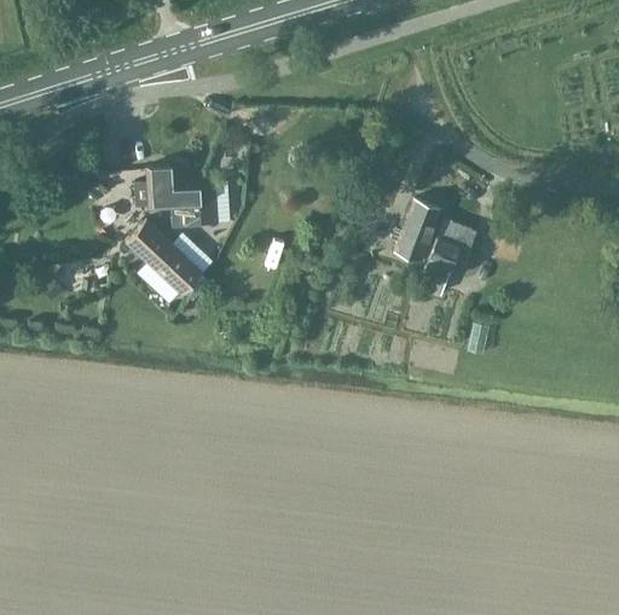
[(150,184),(133,184),(134,209),(151,208),(151,210),(171,209),(171,222),(172,228),(198,227),(198,226),(218,225),(217,196),(198,196),(197,184),(179,184),(178,168),(149,170),(150,184)]
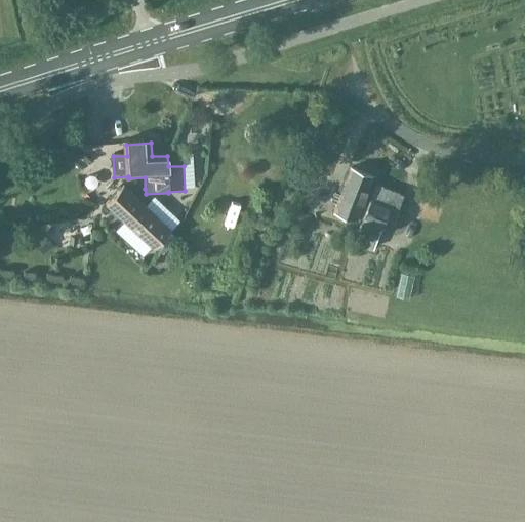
[(6,162),(0,164),(0,182),(12,177),(6,162)]
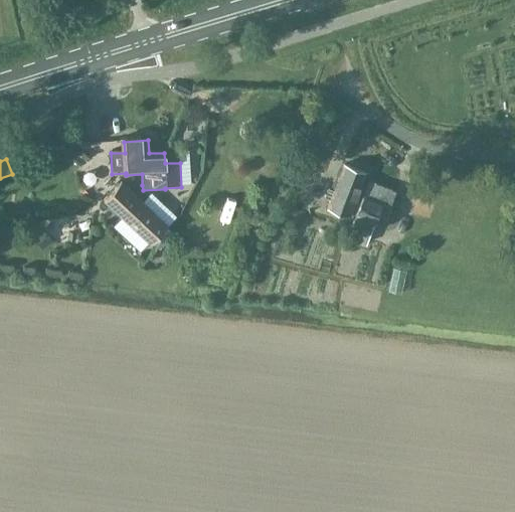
[(350,218),(366,173),(345,165),(329,210),(350,218)]
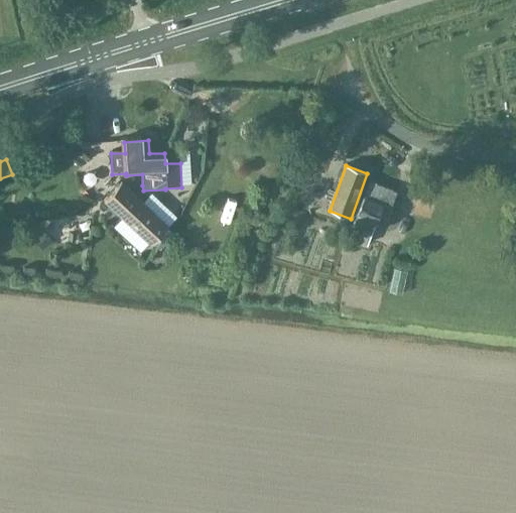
[(164,232),(168,227),(122,183),(105,203),(151,245),(152,245),(165,258),(178,245),(164,232)]
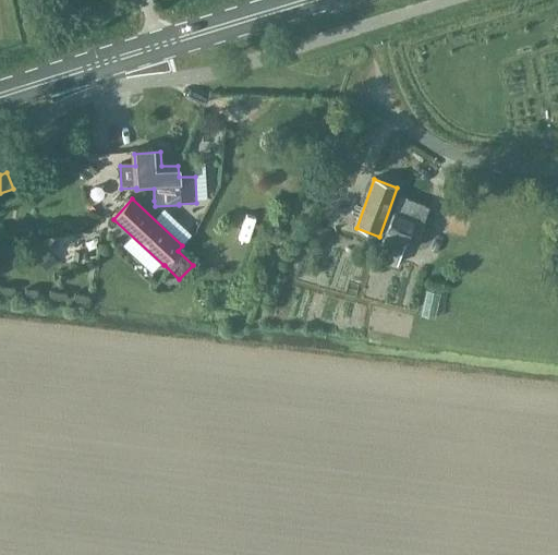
[(415,248),(429,209),(399,198),(379,253),(376,260),(398,268),(407,244),(415,248)]
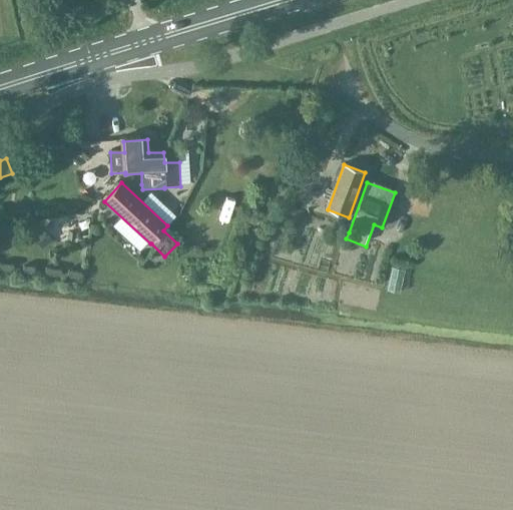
[(395,214),(390,233),(399,235),(404,217),(395,214)]
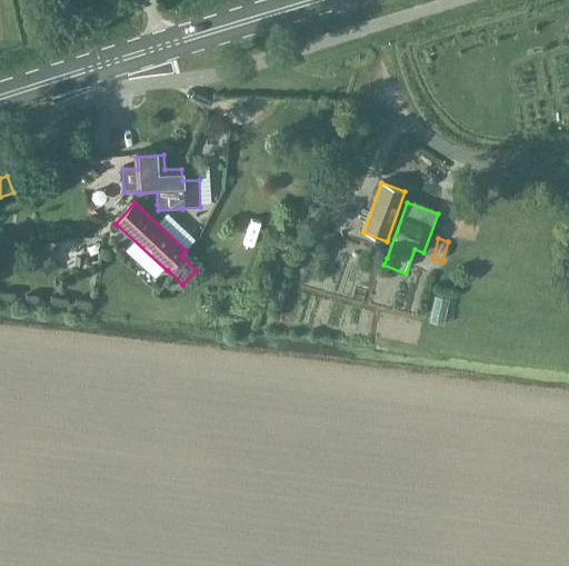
[(41,257),(35,261),(36,264),(43,271),(47,276),(52,270),(41,257)]
